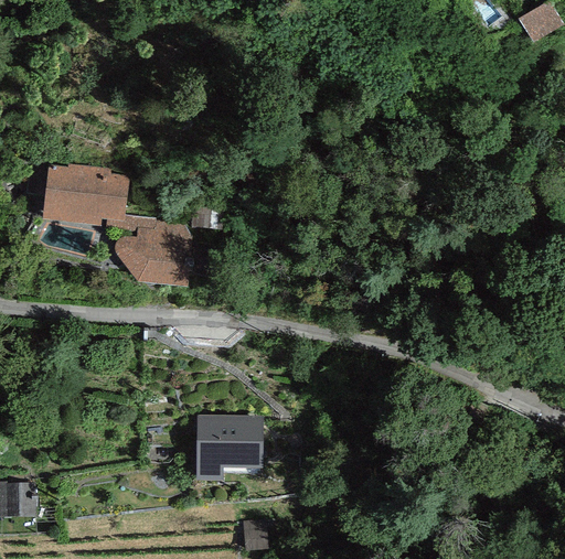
[(548,2),(520,17),(533,43),(562,28),(548,2)]
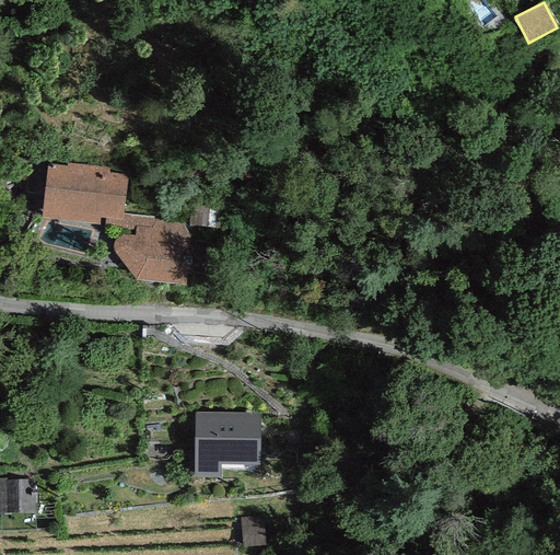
[(67,164),(48,162),(42,218),(98,224),(100,217),(105,218),(105,223),(123,226),(124,209),(127,173),(108,171),(109,165),(67,161),(67,164)]
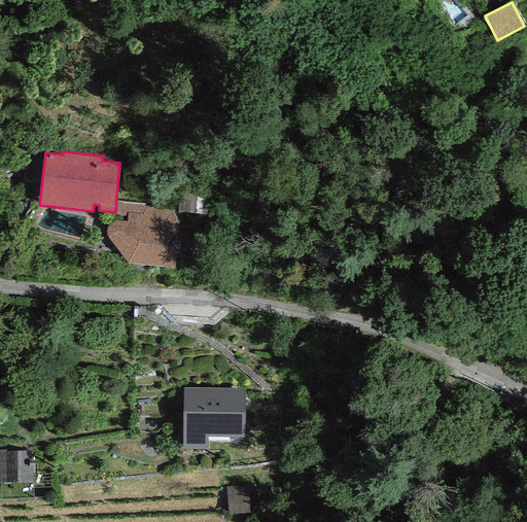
[(145,200),(116,197),(115,212),(128,213),(128,210),(144,211),(145,202),(145,200)]
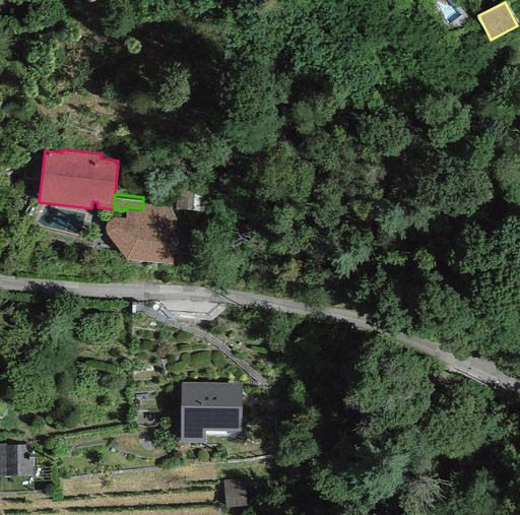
[(142,208),(126,207),(126,210),(125,216),(118,216),(114,216),(111,217),(109,219),(107,221),(106,226),(105,229),(106,231),(126,260),(173,264),(173,244),(168,244),(168,232),(176,232),(176,213),(172,204),(161,203),(151,200),(143,199),(142,208)]
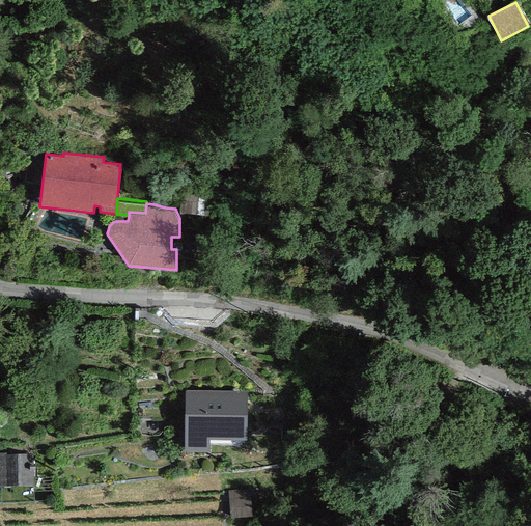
[(184,390),(184,451),(210,451),(210,439),(247,440),(247,390),(184,390)]
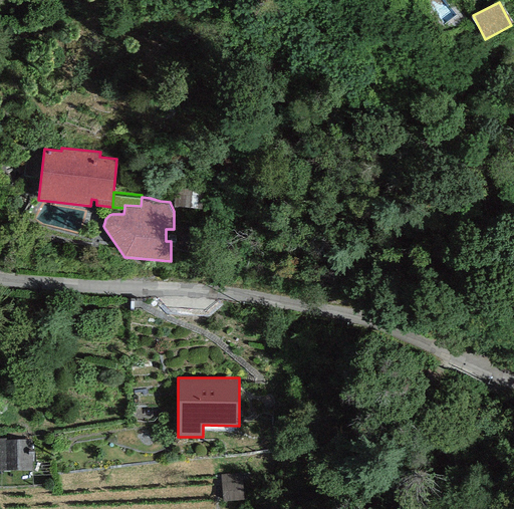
[(0,423),(9,424),(8,399),(0,398),(0,423)]
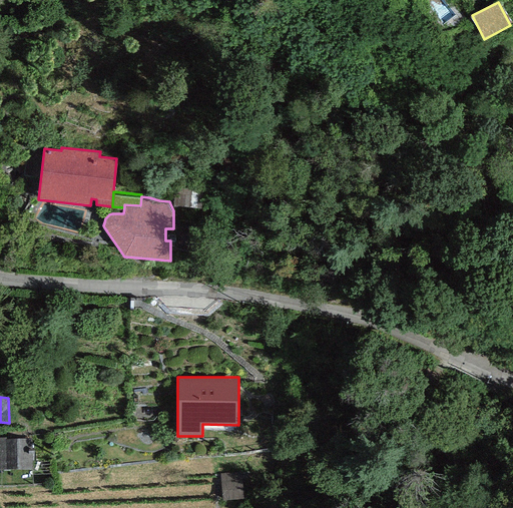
[(0,434),(0,467),(32,467),(32,436),(6,437),(6,434),(0,434)]
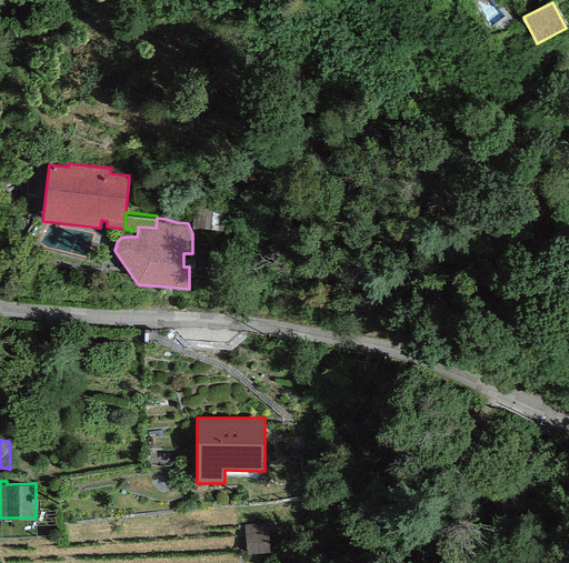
[(268,521),(246,521),(247,551),(269,550),(268,521)]
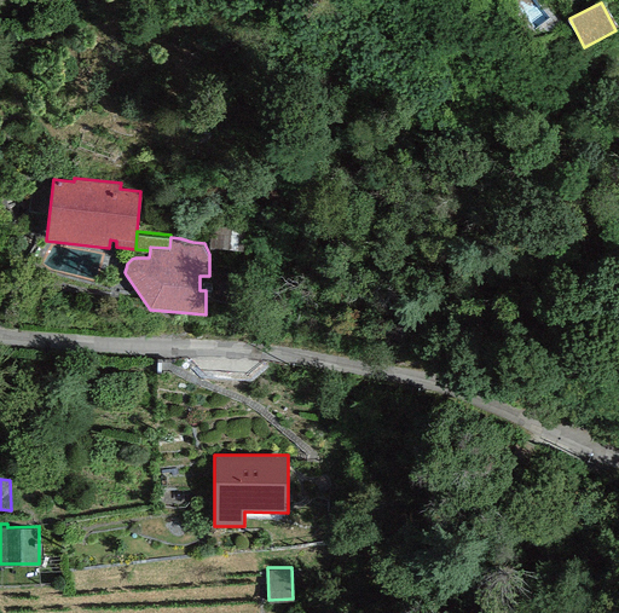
All buildings are outlined.
